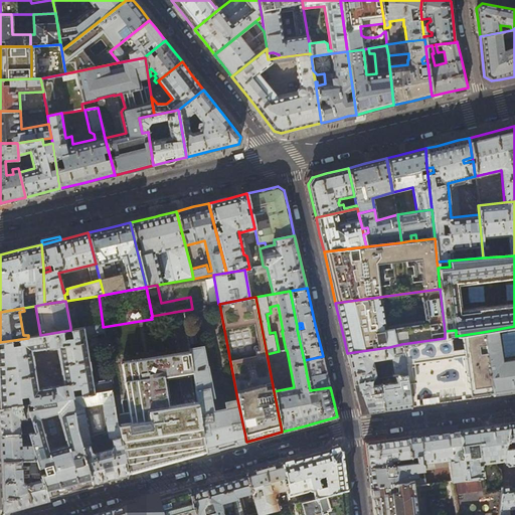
[(104,334),(103,327),(103,325),(84,328),(83,328),(86,337),(104,334)]
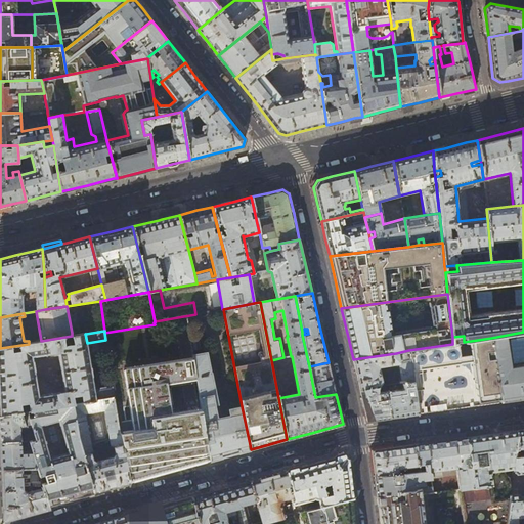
[(523,332),(491,338),(499,392),(500,402),(523,398),(523,332)]
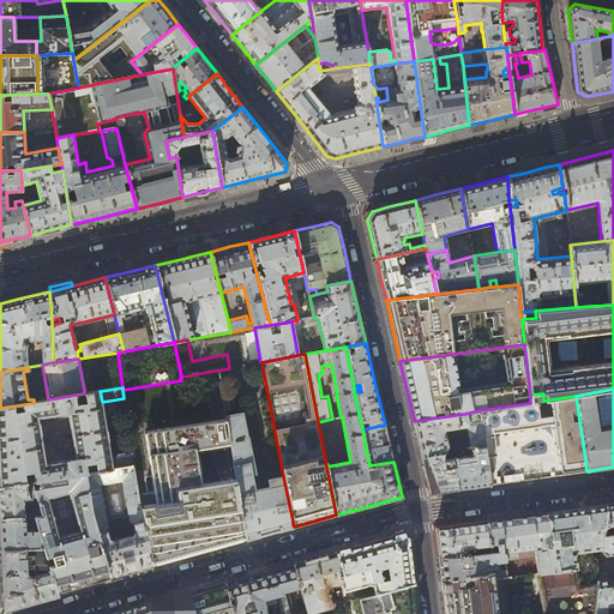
[(100,391),(84,393),(48,399),(34,403),(0,408),(0,487),(32,482),(85,474),(114,469),(112,457),(131,453),(130,437),(109,440),(102,402),(100,391)]
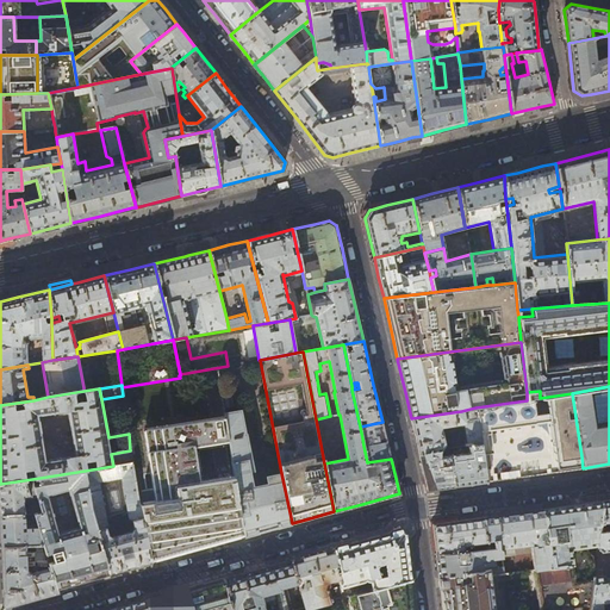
[(511,471),(511,473),(541,470),(558,467),(558,460),(582,456),(572,393),(540,398),(527,400),(475,408),(481,446),(486,478),(493,477),(496,475),(496,473),(498,472),(511,471)]
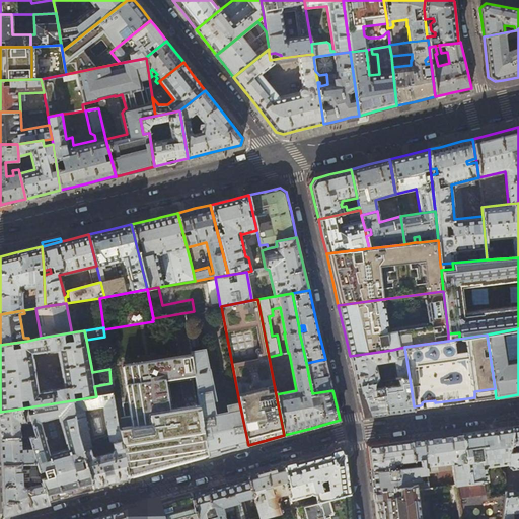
[(404,347),(392,350),(394,361),(395,365),(398,380),(410,379),(404,347)]
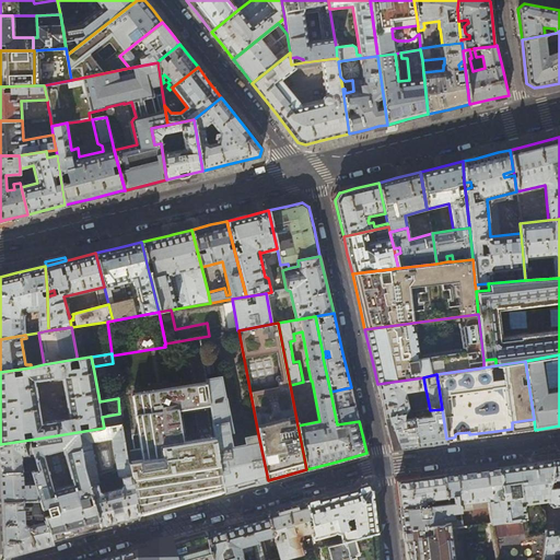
[(207,380),(210,404),(222,482),(223,491),(224,492),(246,486),(268,480),(258,434),(244,438),(246,444),(231,446),(229,432),(232,431),(225,398),(224,398),(221,376),(207,380)]
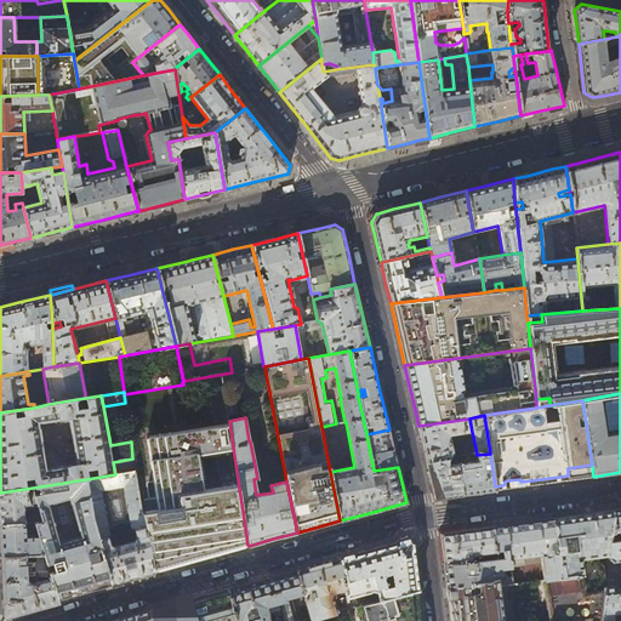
[(469,419),(419,426),(423,445),(427,463),(432,462),(457,459),(477,455),(473,437),(449,439),(448,436),(472,432),(469,419)]
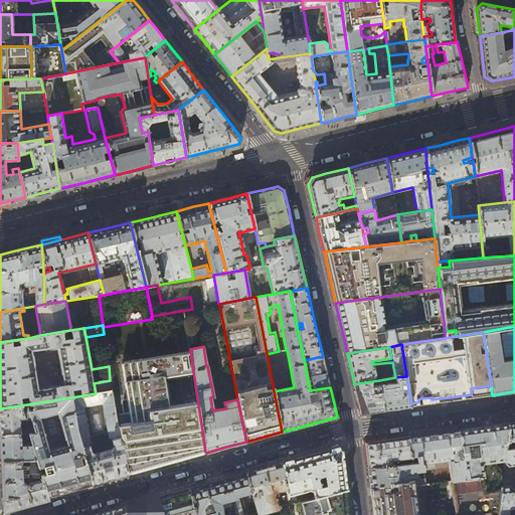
[(327,372),(323,356),(304,360),(306,370),(309,370),(310,372),(312,371),(312,374),(307,376),(310,390),(330,387),(327,372)]
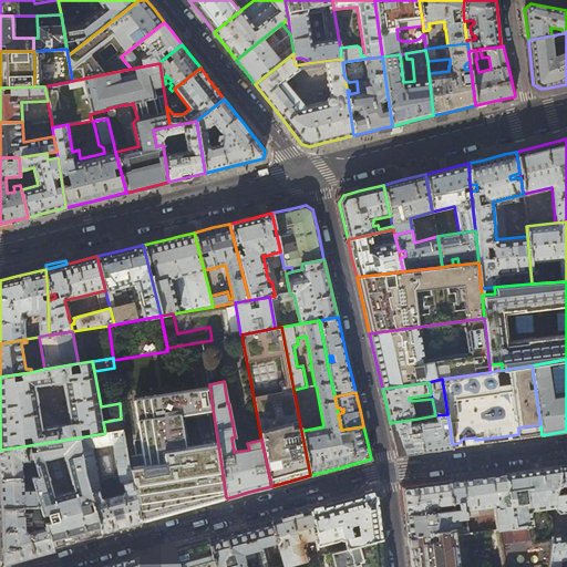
[(213,409),(122,423),(123,430),(141,522),(171,514),(168,497),(194,494),(215,491),(225,488),(213,409)]
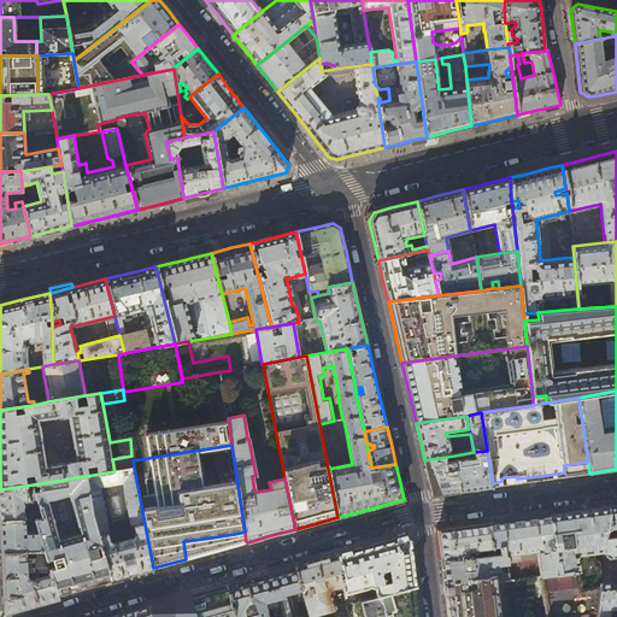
[(492,483),(487,451),(474,452),(454,456),(459,492),(476,489),(492,488),(492,483)]
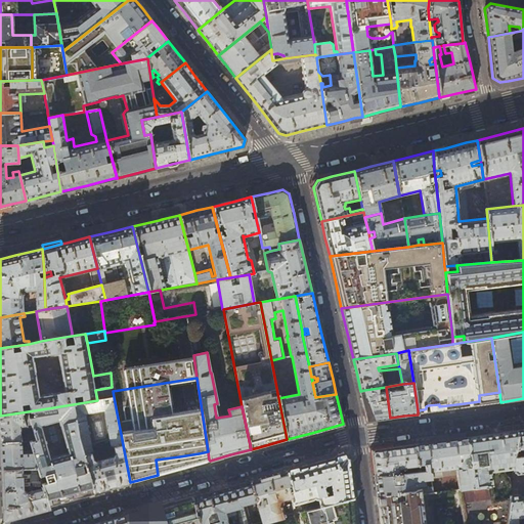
[(390,418),(386,387),(364,390),(375,420),(382,419),(390,418)]
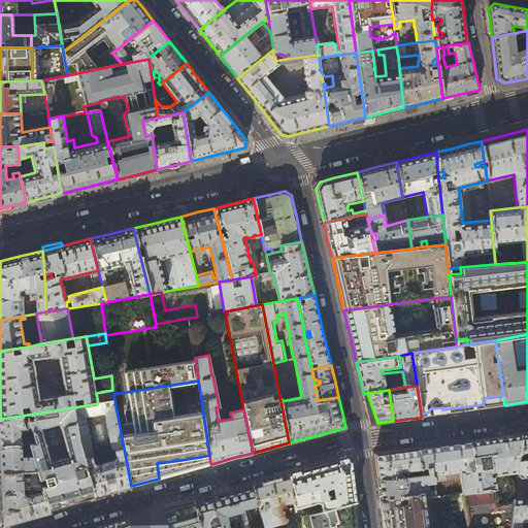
[(377,423),(367,393),(363,394),(364,400),(370,424),(374,424),(377,423)]
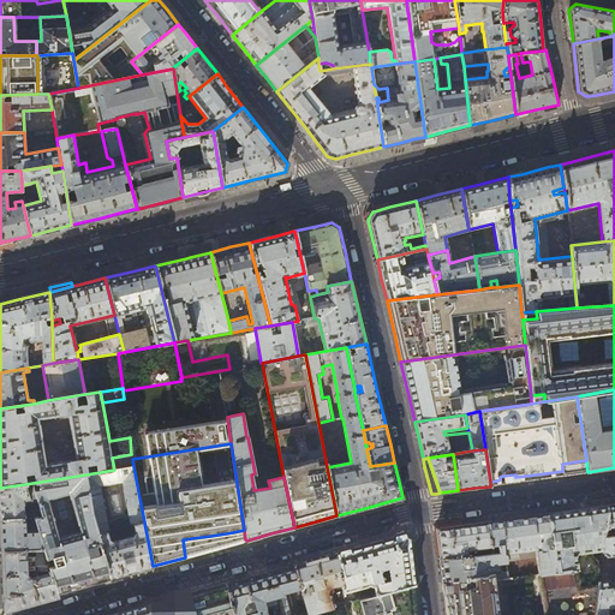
[(133,466),(114,470),(85,475),(91,512),(109,578),(153,566),(133,466)]
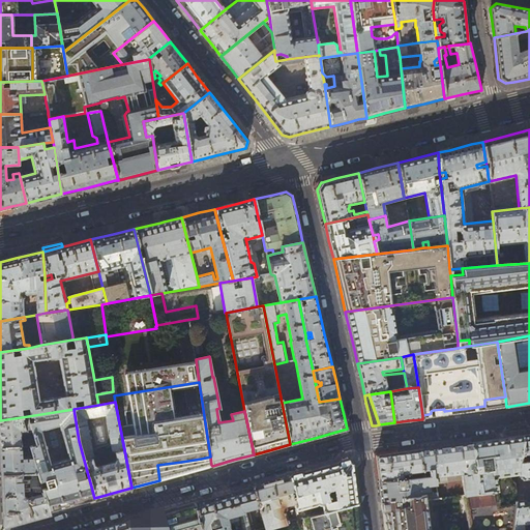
[(69,505),(94,498),(79,441),(74,409),(28,416),(32,432),(36,444),(30,446),(37,473),(50,510),(69,505)]
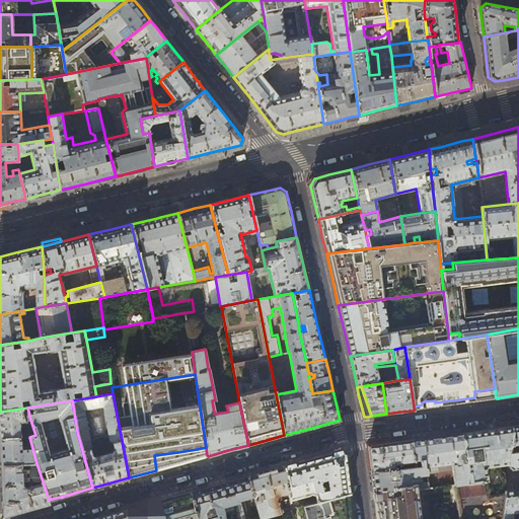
[(27,408),(0,412),(0,438),(20,437),(19,427),(31,423),(27,408)]
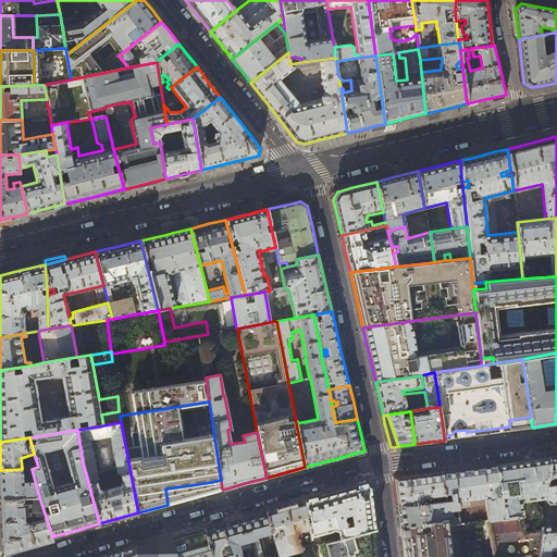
[(556,525),(554,527),(549,524),(542,525),(541,525),(536,556),(556,556),(556,456),(548,458),(545,490),(546,497),(546,500),(549,503),(556,500),(556,525)]
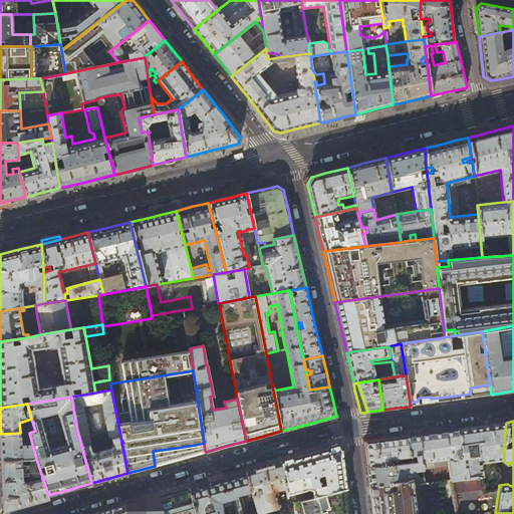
[(503,452),(506,423),(485,426),(457,430),(465,478),(451,480),(455,513),(495,513),(499,485),(498,487),(497,483),(501,479),(499,469),(495,465),(494,460),(504,459),(503,452)]
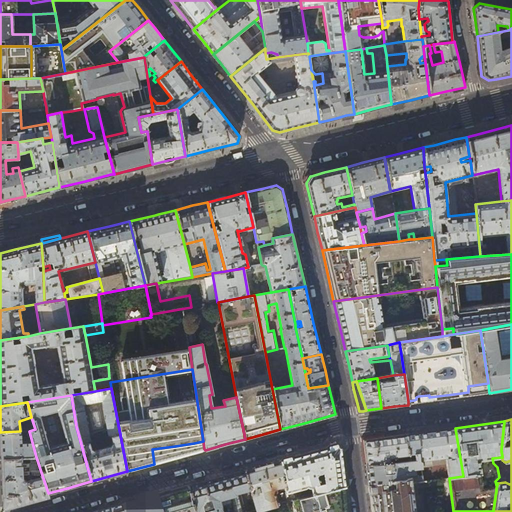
[(432,431),(406,434),(408,454),(417,452),(418,460),(420,460),(421,467),(432,465),(431,459),(446,457),(449,478),(463,476),(455,428),(432,431)]
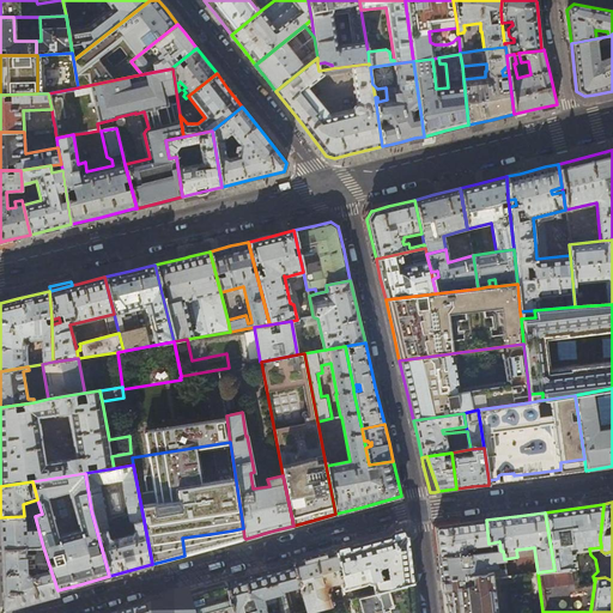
[(25,535),(24,516),(0,517),(0,529),(0,532),(1,550),(43,547),(35,516),(28,516),(32,535),(25,535)]
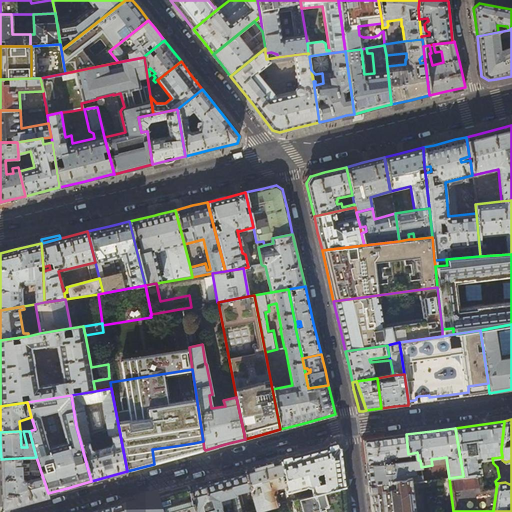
[(409,460),(408,454),(406,434),(381,438),(363,440),(365,453),(366,465),(388,463),(388,458),(406,455),(406,460),(409,460)]
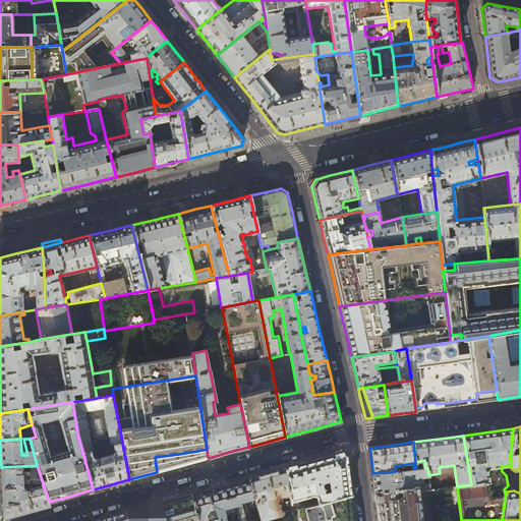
[(303,463),(285,468),(290,487),(287,488),(289,495),(291,501),(290,502),(290,504),(292,511),(297,510),(347,496),(351,496),(348,473),(346,453),(344,452),(328,457),(303,463)]
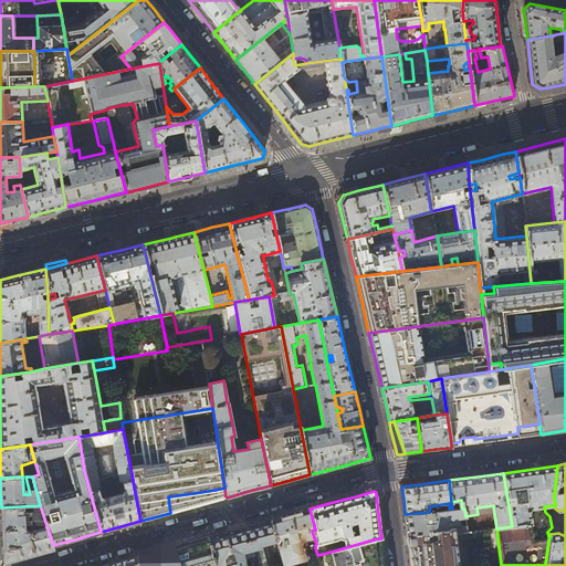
[(461,500),(451,502),(452,509),(449,509),(429,512),(405,514),(406,525),(407,534),(447,530),(447,520),(465,517),(465,516),(464,509),(462,509),(461,500)]
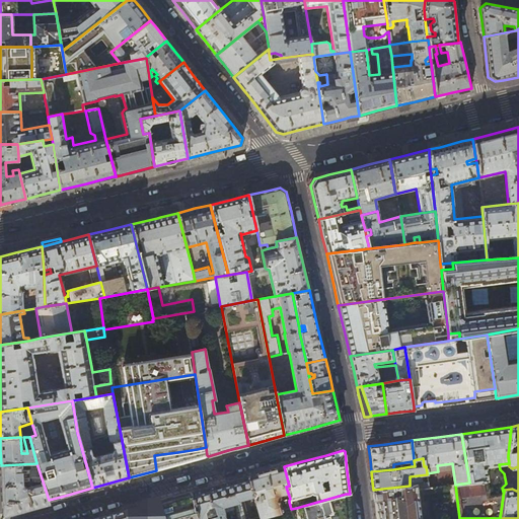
[(49,500),(36,463),(1,465),(2,488),(3,514),(5,516),(26,510),(50,503),(49,500)]
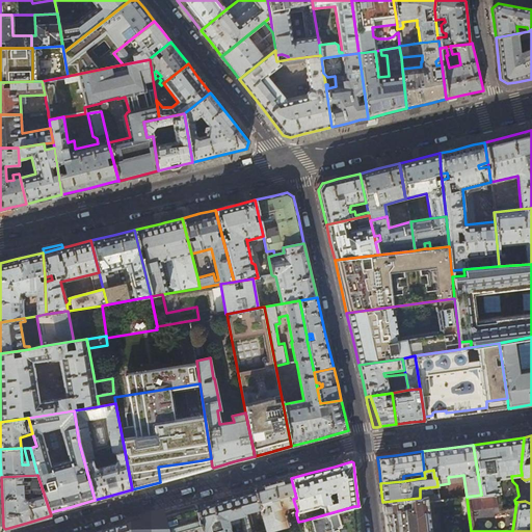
[(254,488),(259,508),(259,509),(260,508),(266,531),(290,525),(290,522),(289,522),(285,507),(295,505),(293,499),(296,498),(291,478),(268,484),(254,488)]
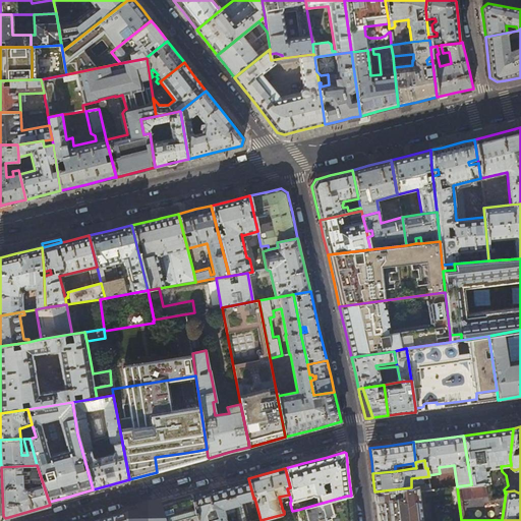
[(249,520),(244,500),(253,498),(248,478),(218,486),(191,495),(192,498),(196,520),(225,520),(223,509),(234,506),(237,520),(249,520)]
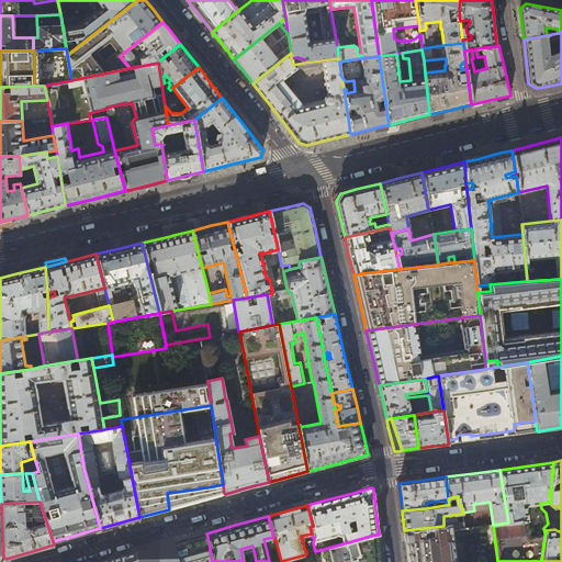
[(454,561),(451,531),(451,530),(451,525),(444,526),(404,530),(407,557),(407,561),(454,561)]
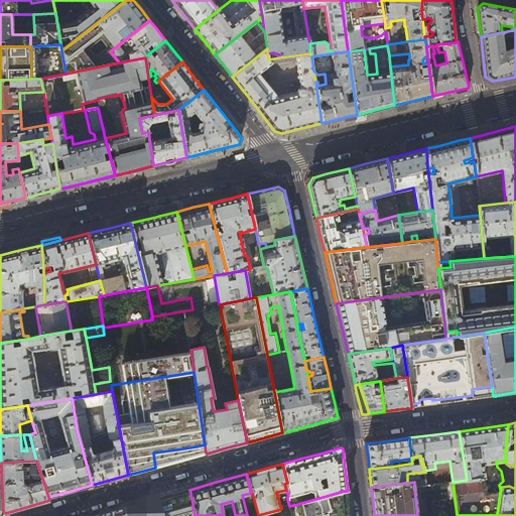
[(440,484),(426,485),(428,501),(442,499),(440,484)]
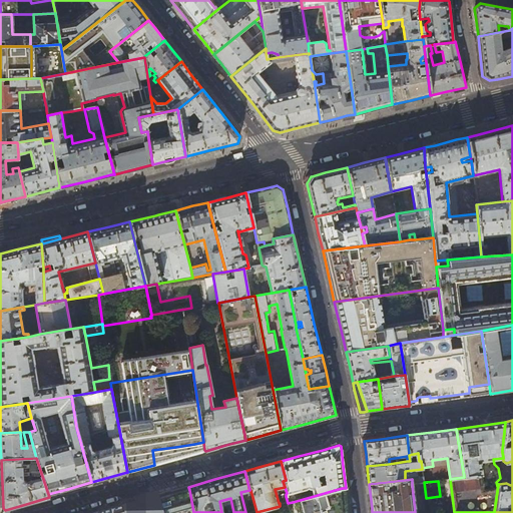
[(293,502),(295,512),(345,512),(344,506),(342,488),(293,502)]
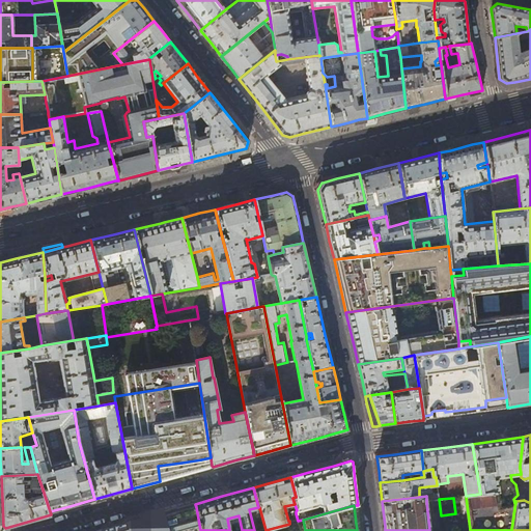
[(179,512),(163,516),(166,530),(200,530),(196,507),(179,512)]
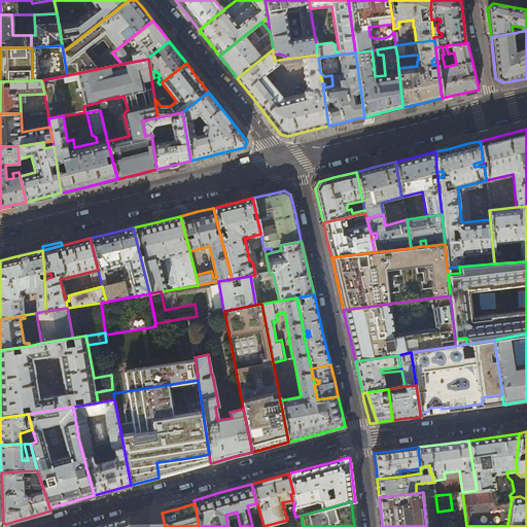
[(142,514),(126,519),(129,526),(165,526),(162,513),(160,508),(142,514)]
